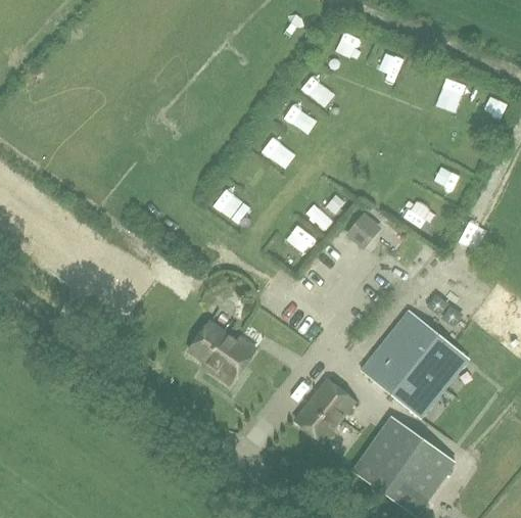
[(368,49),(373,37),(345,28),(341,40),(368,49)]
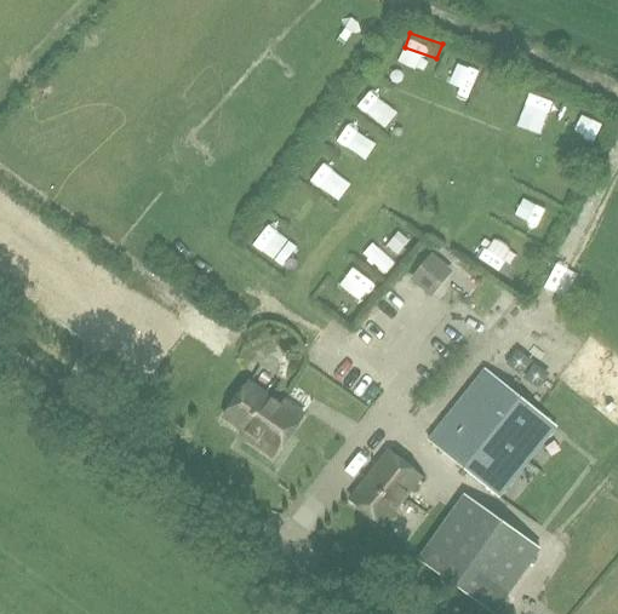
[(446,68),(469,79),(479,58),(457,47),(446,68)]
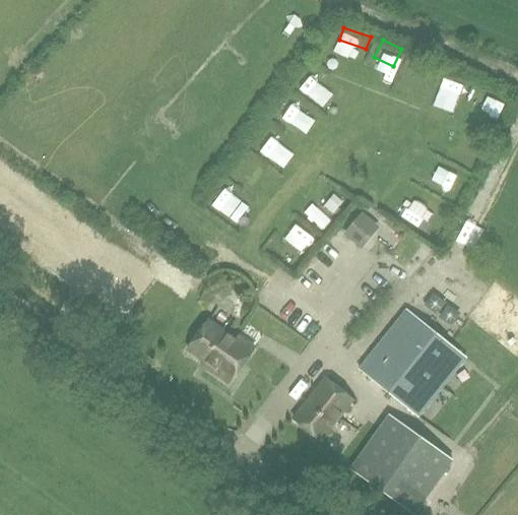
[(411,61),(410,80),(434,82),(436,63),(411,61)]
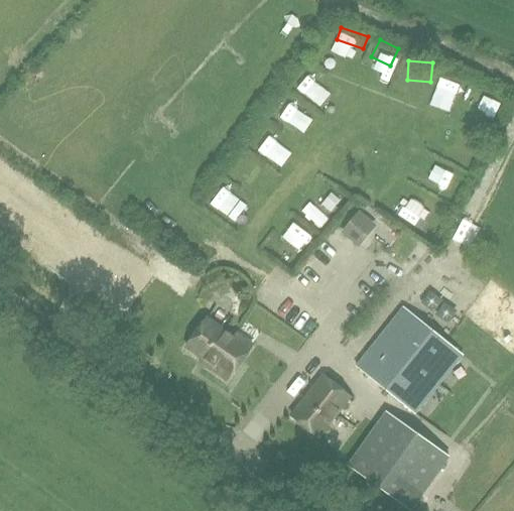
[(298,84),(314,92),(325,73),(307,65),(298,84)]
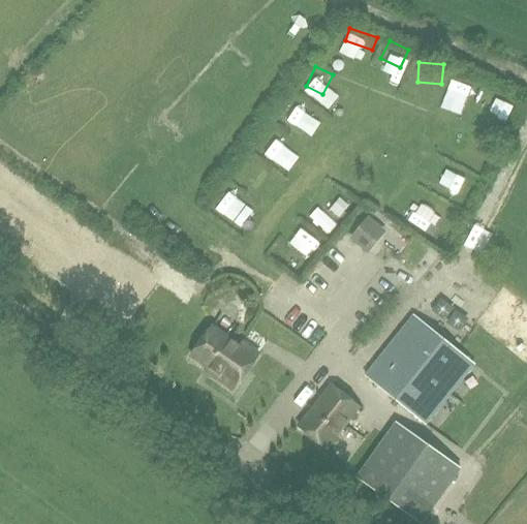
[(484,111),(501,117),(507,99),(490,93),(484,111)]
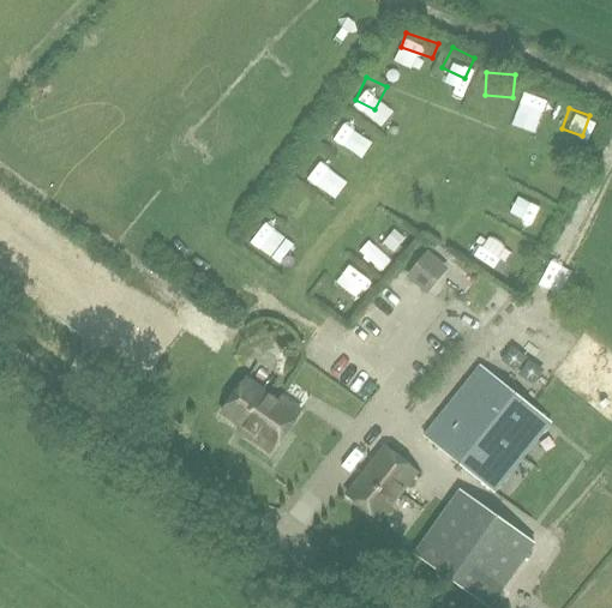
[(328,127),(343,149),(359,137),(342,115),(328,127)]
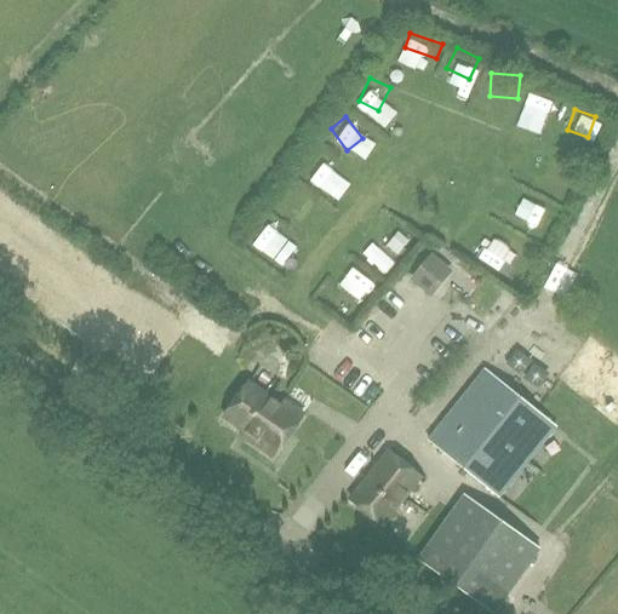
[(305,167),(320,178),(332,162),(318,150),(305,167)]
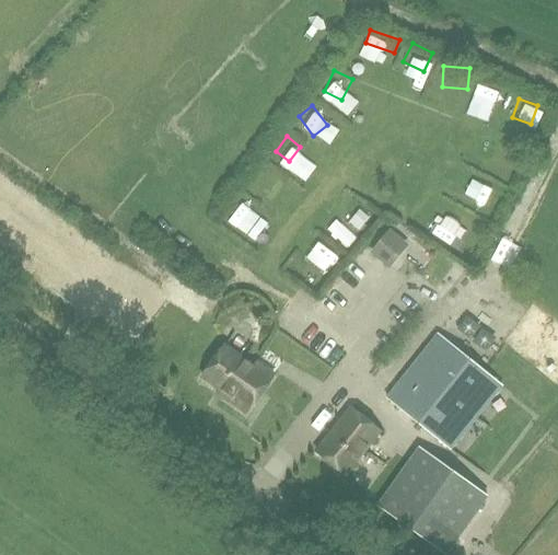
[(473,194),(485,201),(499,182),(487,173),(473,194)]
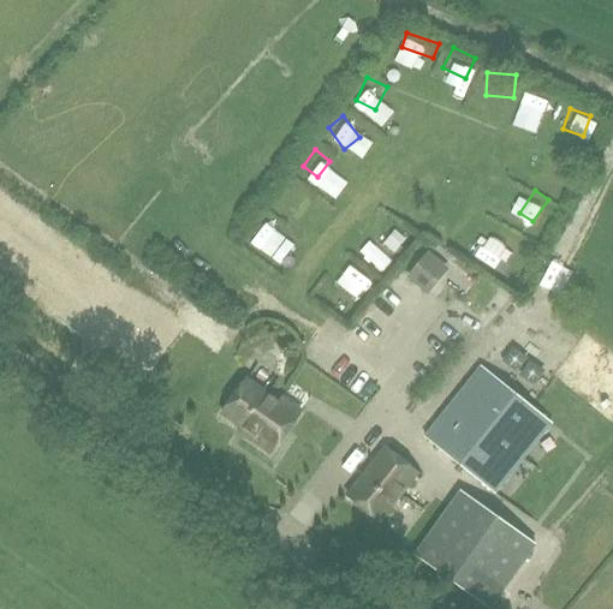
[(388,210),(370,232),(394,251),(412,231),(388,210)]
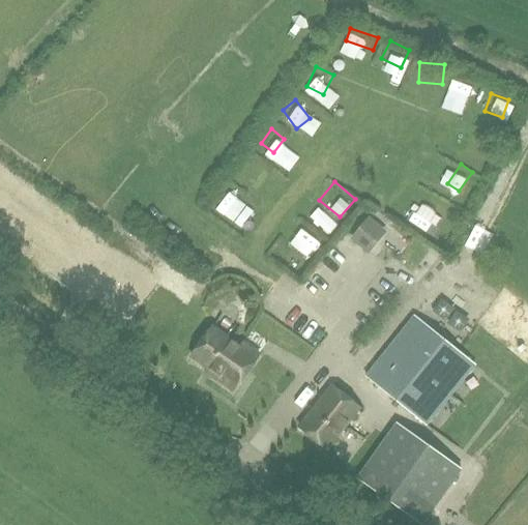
[(385,228),(367,213),(350,233),(369,249),(385,228)]
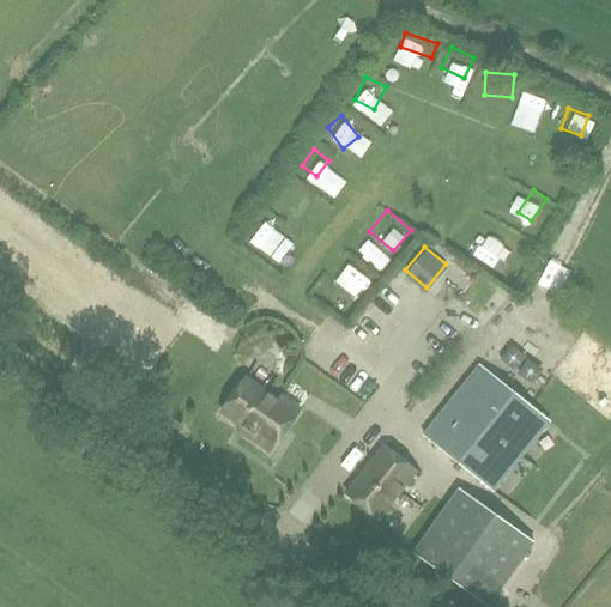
[(342,283),(368,291),(376,267),(349,259),(342,283)]
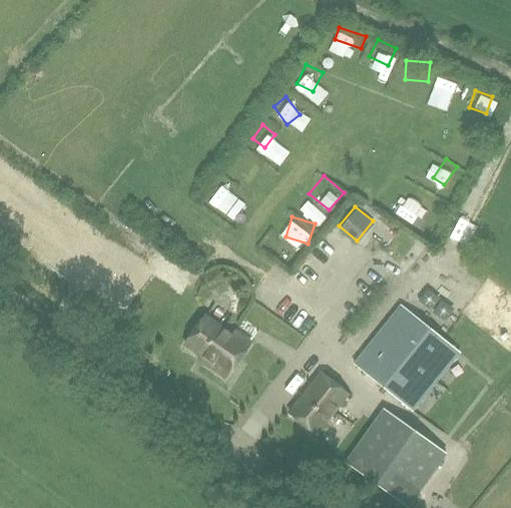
[(276,302),(288,297),(283,283),(271,287),(276,302)]
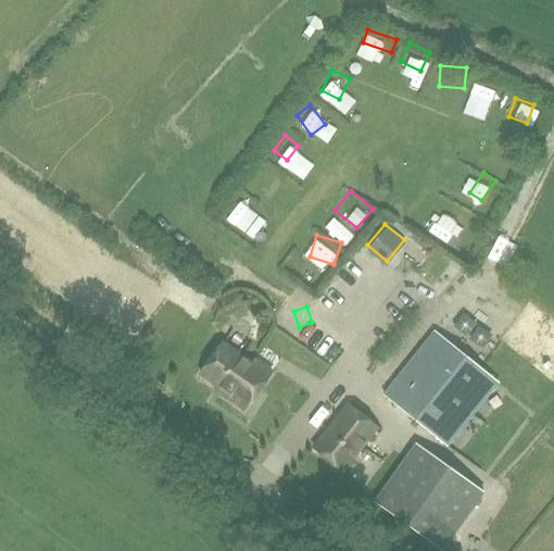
[(448,442),(498,379),(433,328),(383,391),(448,442)]
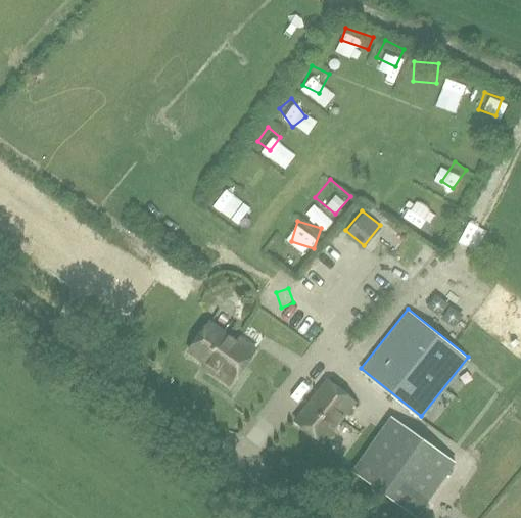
[(239,332),(235,337),(209,319),(188,348),(207,363),(205,366),(228,382),(255,343),(239,332)]
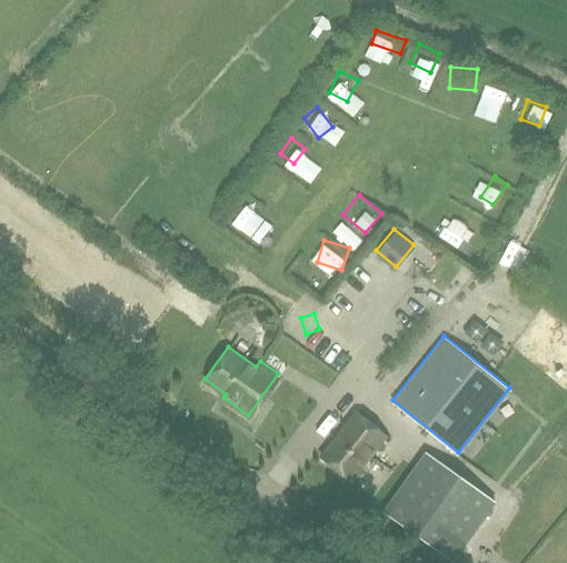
[(349,478),(384,434),(352,410),(319,454),(349,478)]
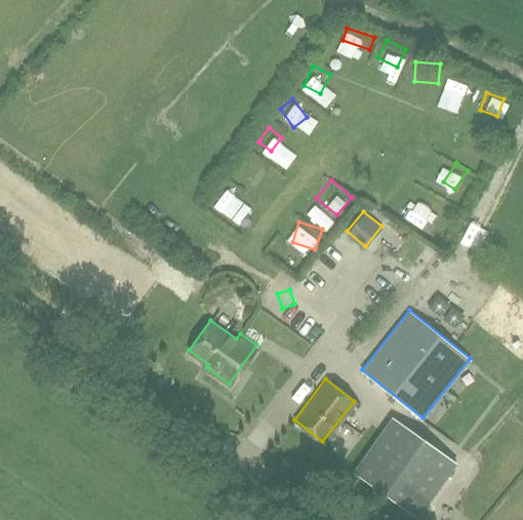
[(455,462),(394,416),(355,469),(416,514),(455,462)]
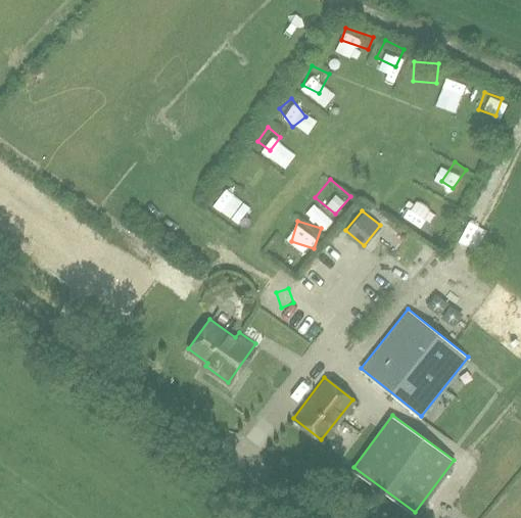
[(351,446),(356,436),(341,430),(336,439),(351,446)]
